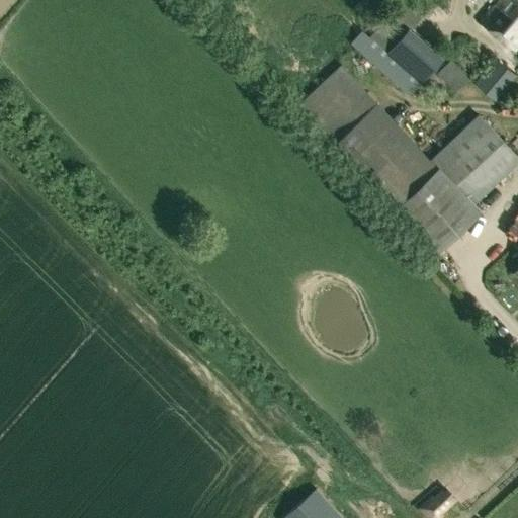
[(409,26),(413,29),(422,16),(404,0),(402,0),(369,36),(386,52),(409,26)]
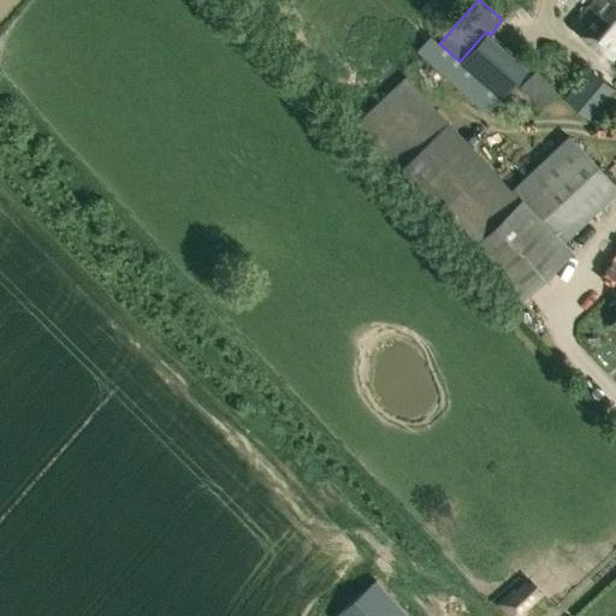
[(590,0),(570,24),(611,59),(615,53),(615,0),(580,0),(582,1),(584,0),(590,0)]
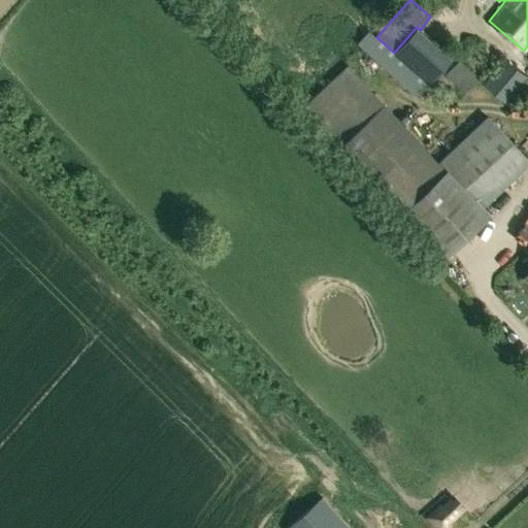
[(453,58),(421,30),(417,27),(394,53),(376,37),(373,34),(362,48),(417,97),(453,58)]
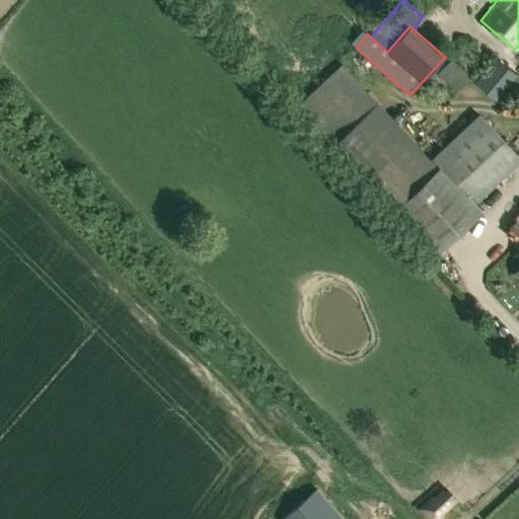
[(496,100),(516,76),(495,59),(475,83),(496,100)]
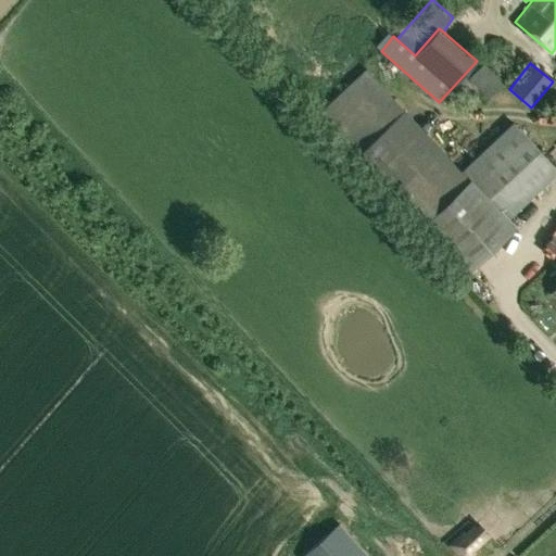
[(482,65),(470,77),(491,98),(503,85),(482,65)]
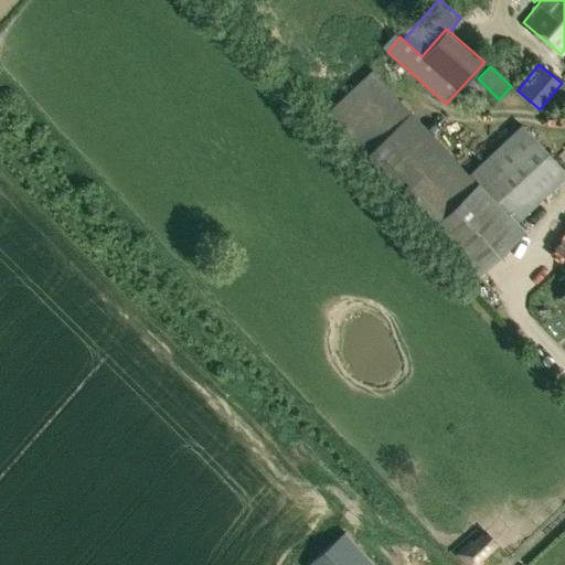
[(372,68),(322,116),(475,276),(525,230),(518,222),(564,176),(564,169),(521,124),(469,172),(372,68)]
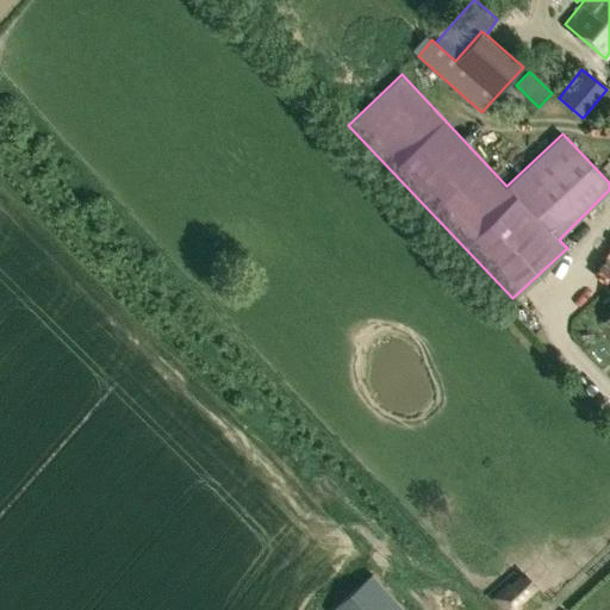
[(493,597),(504,609),(515,609),(517,608),(511,603),(518,596),(521,599),(530,591),(518,579),(510,587),(508,585),(493,597)]
